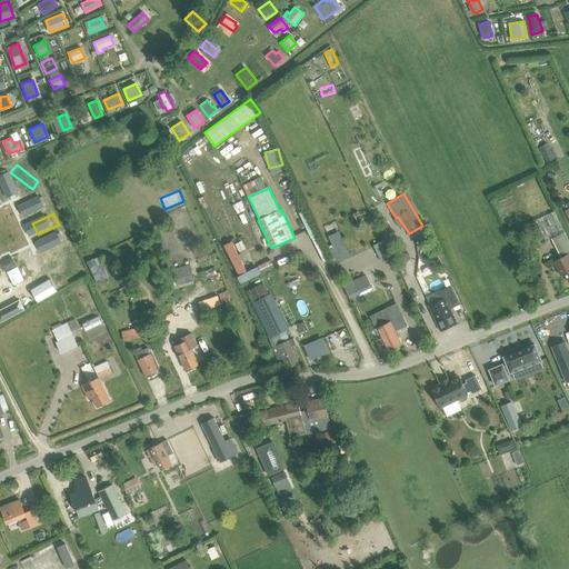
[(381,222),(388,235),(393,232),(387,219),(381,222)]
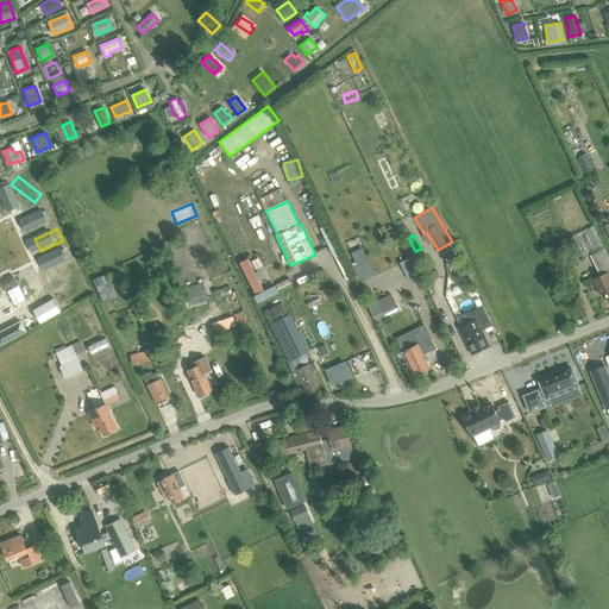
[(608,303),(608,302),(608,276),(607,272),(608,271),(608,259),(604,249),(590,255),(600,277),(592,281),(598,295),(603,293),(608,303)]
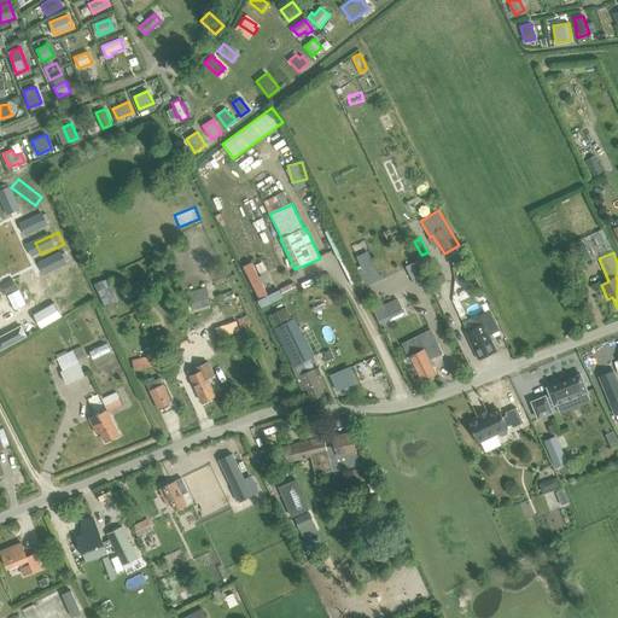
[(406,264),(415,283),(425,277),(417,260),(406,264)]
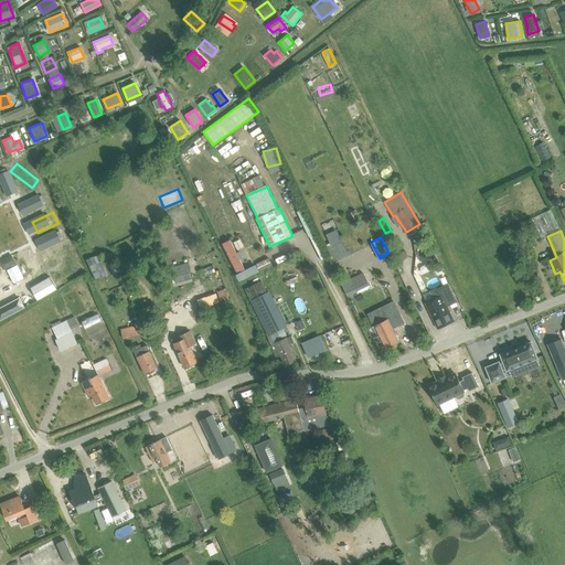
[(245,269),(230,240),(223,243),(237,274),(245,269)]
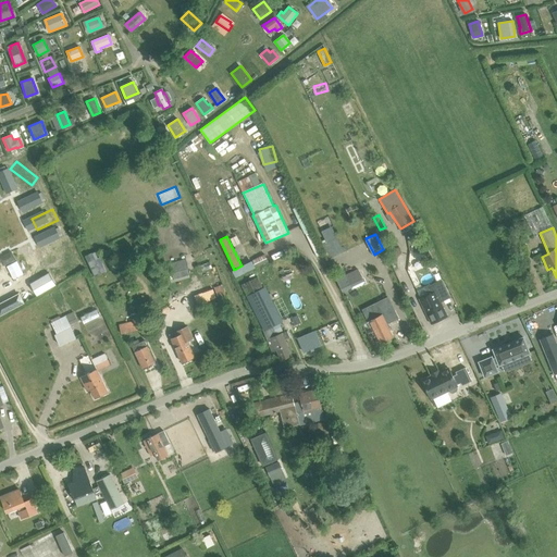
[(394,247),(391,251),(393,256),(391,263),(396,263),(397,257),(400,252),(399,248),(394,247)]
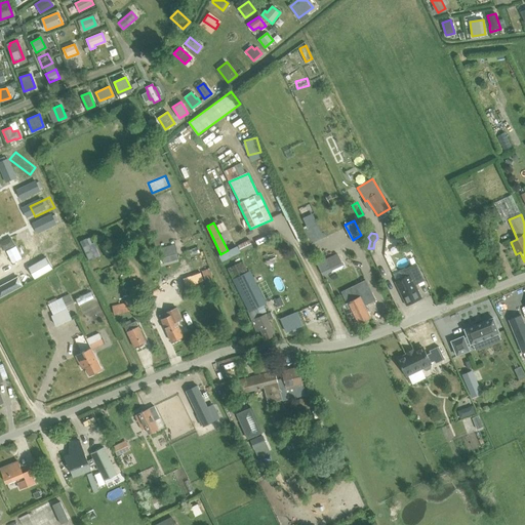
[(11,237),(0,242),(0,244),(3,250),(14,244),(11,237)]
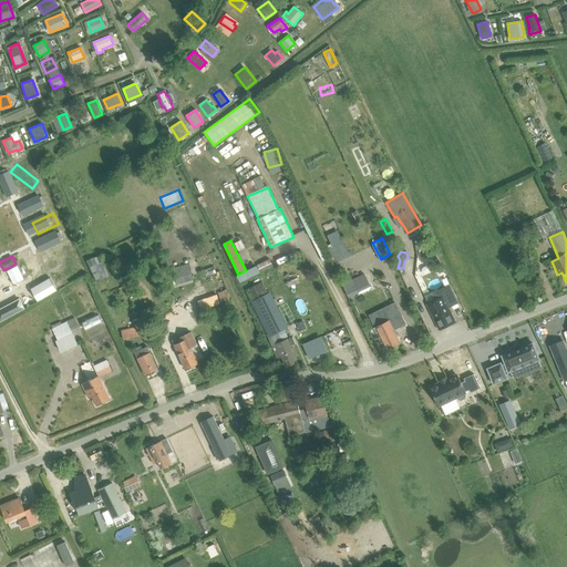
[(103,279),(96,265),(100,263),(96,256),(94,258),(94,257),(86,260),(96,281),(103,279)]
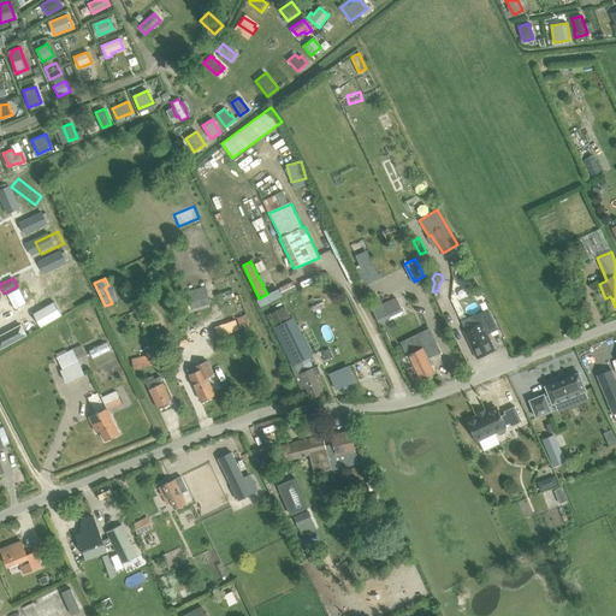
[(292,282),(279,288),(284,296),(296,289),(292,282)]
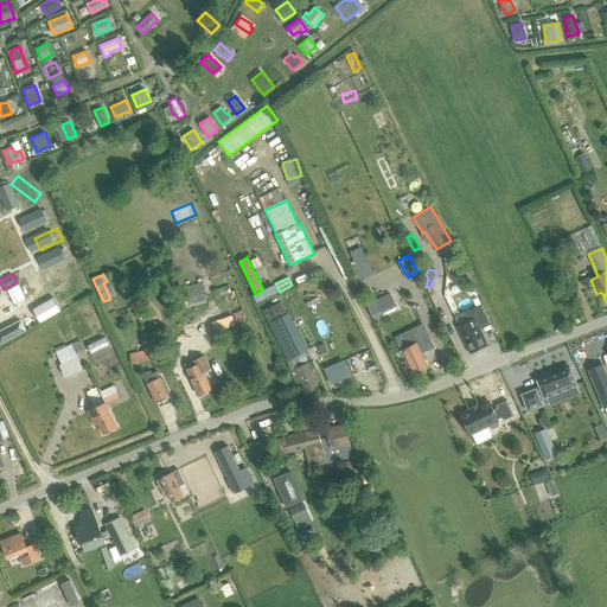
[(183,287),(186,298),(204,292),(202,282),(183,287)]
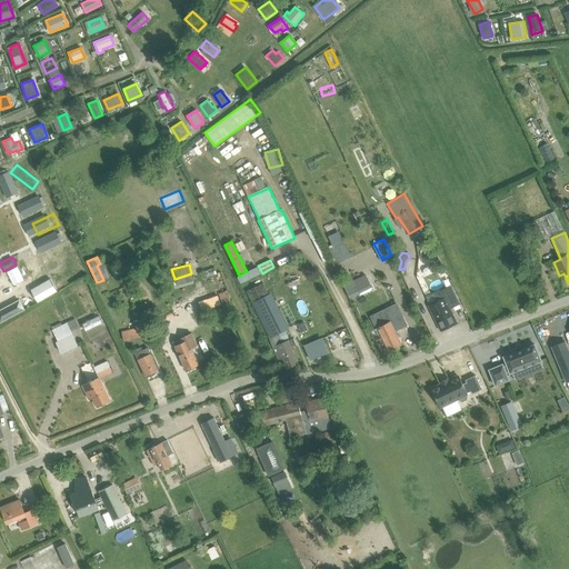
[(17,267),(8,272),(15,285),(23,280),(17,267)]
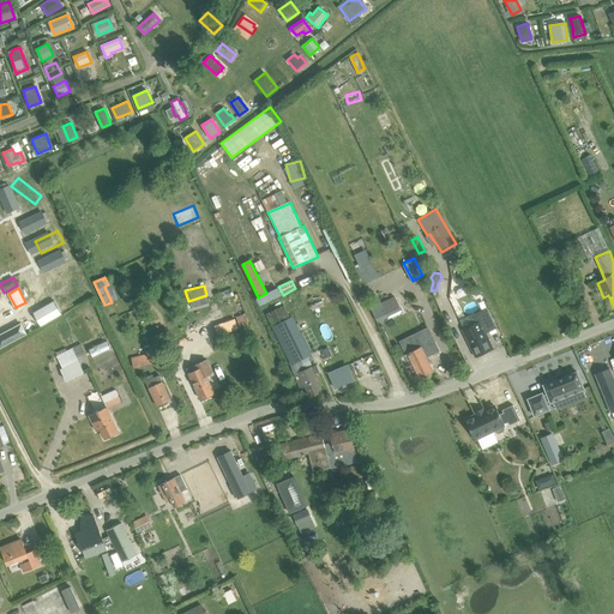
[(277,288),(258,298),(262,305),(281,295),(277,288)]
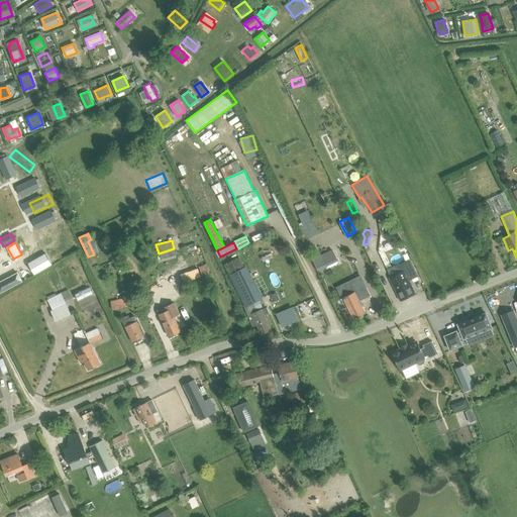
[(269,247),(257,252),(264,267),(275,262),(269,247)]
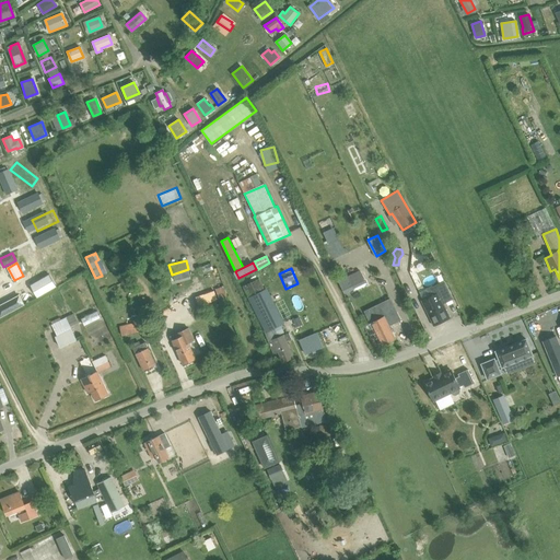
[(360,270),(347,277),(352,290),(365,283),(360,270)]
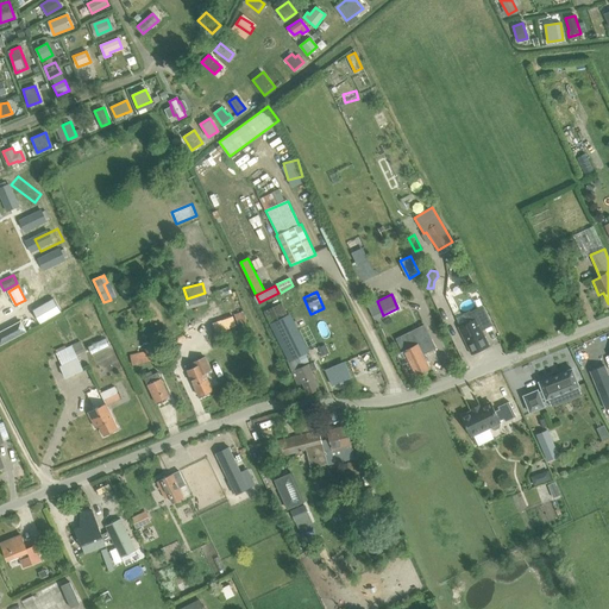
[(287,359),(297,355),(306,351),(278,297),(262,305),(287,359)]
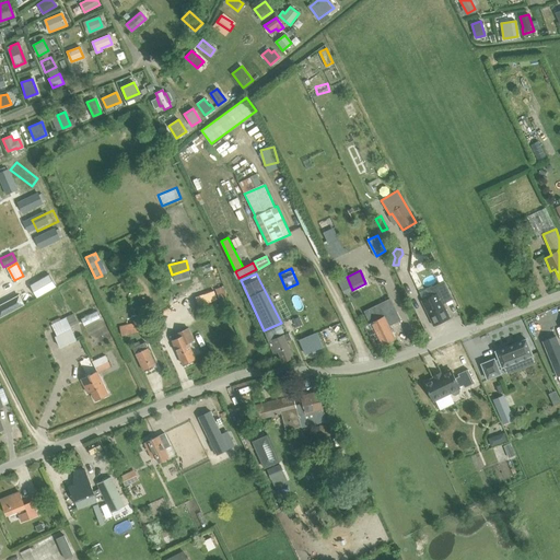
[(31,286),(37,298),(56,287),(49,275),(31,286)]
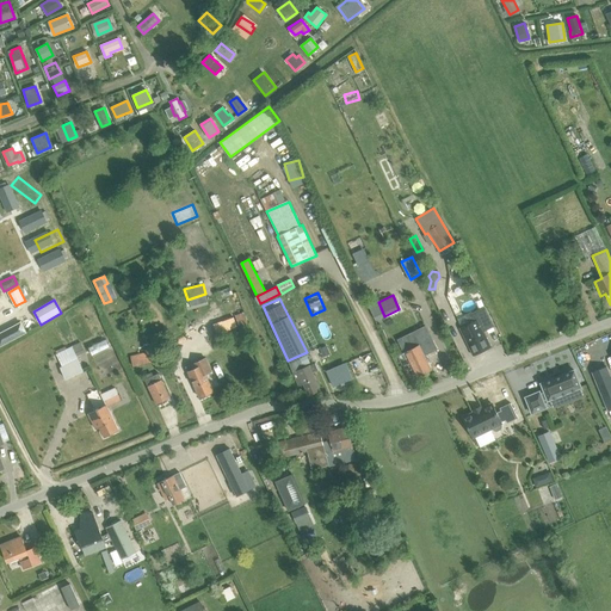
[(464,314),(458,318),(462,326),(460,327),(473,356),(491,346),(483,331),(494,326),(485,306),(471,312),(471,310),(464,314)]
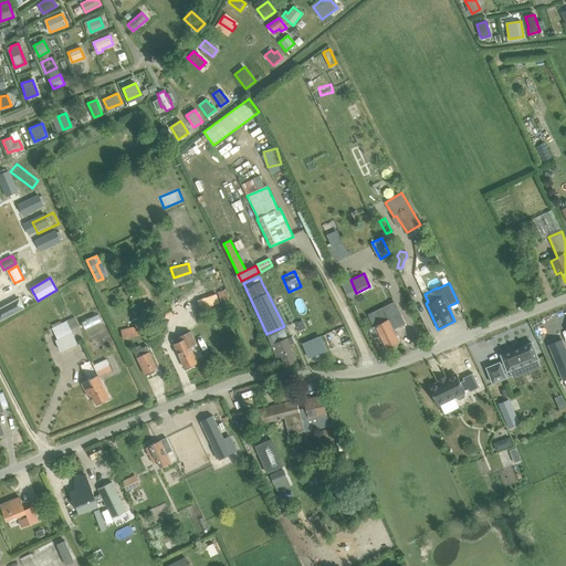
[(210,295),(198,300),(201,308),(229,299),(226,290),(210,295)]
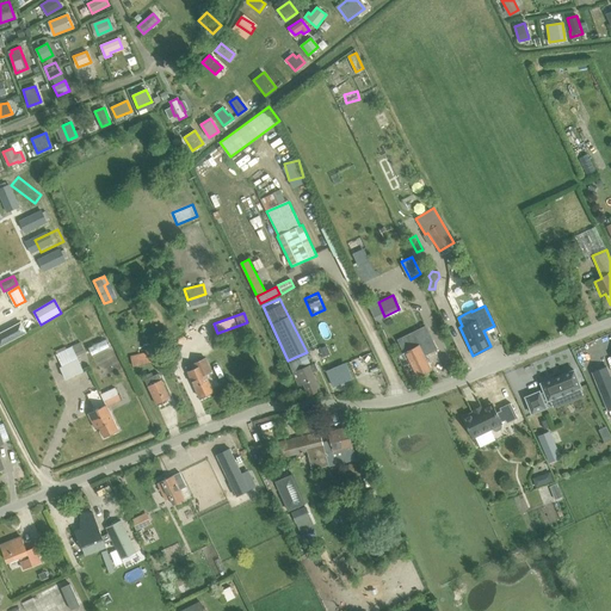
[(426,327),(399,340),(405,353),(407,352),(418,376),(431,370),(425,356),(432,352),(437,350),(426,327)]
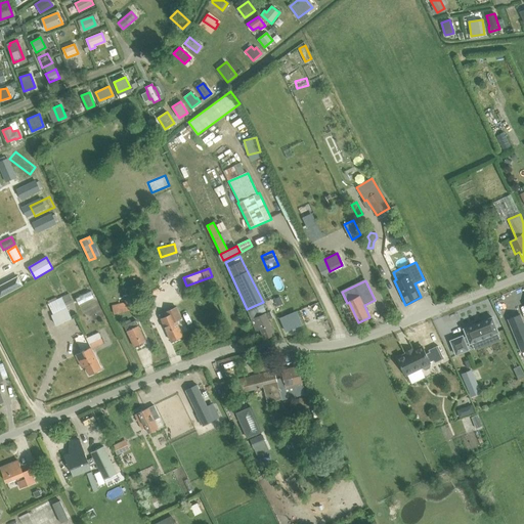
[(77,297),(80,303),(94,296),(92,290),(77,297)]
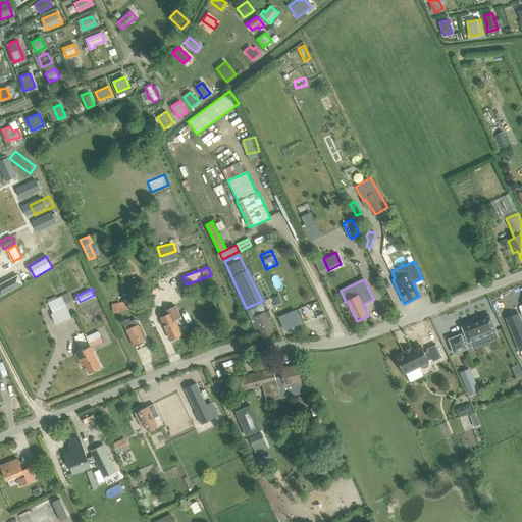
[(56,323),(70,317),(64,303),(71,299),(68,293),(61,296),(48,302),(53,312),(51,313),(56,323)]
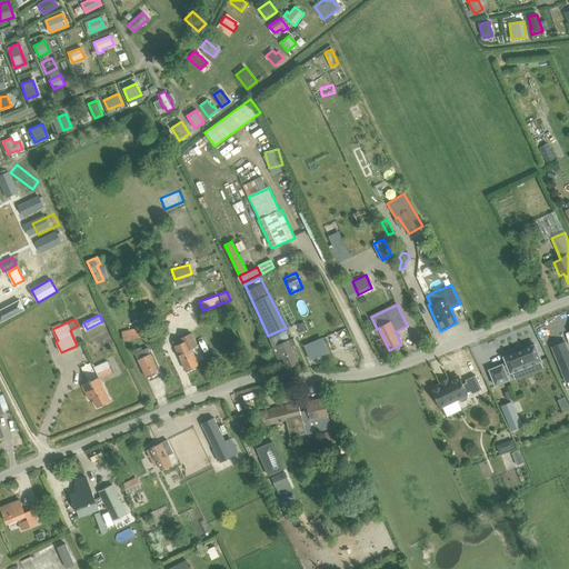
[(133,330),(122,332),(125,341),(148,336),(147,327),(145,328),(133,330)]
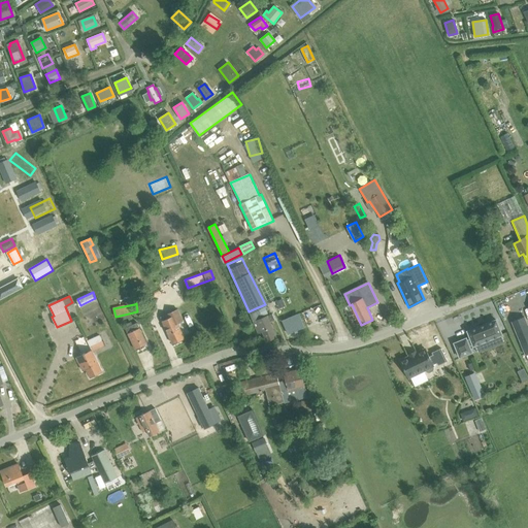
[(177,309),(167,315),(169,319),(163,322),(173,343),(185,337),(177,324),(184,321),(177,309)]
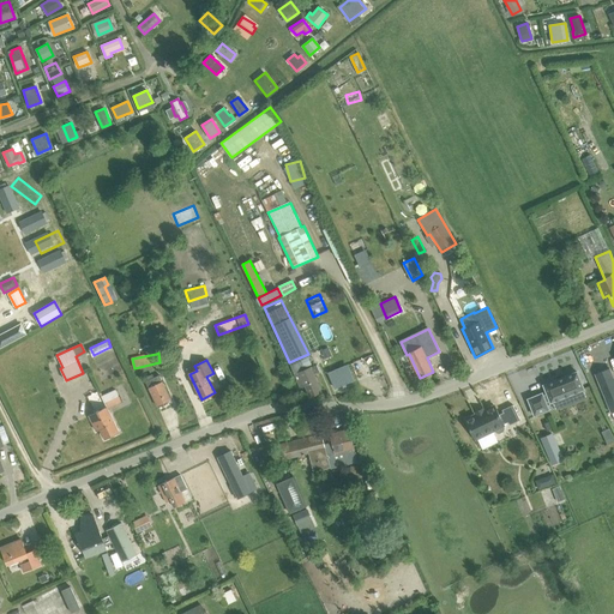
[(305,386),(309,397),(321,392),(314,374),(320,372),(317,366),(305,371),(300,360),(290,363),(301,387),(305,386)]
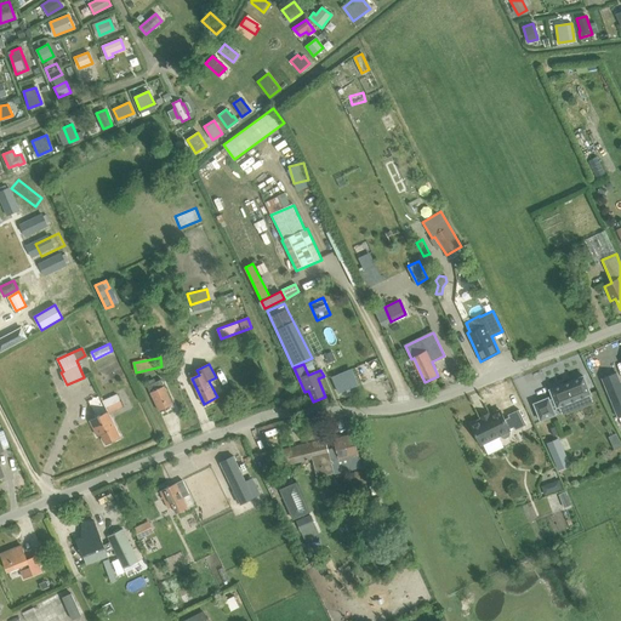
[(339,393),(355,386),(349,370),(332,377),(339,393)]
